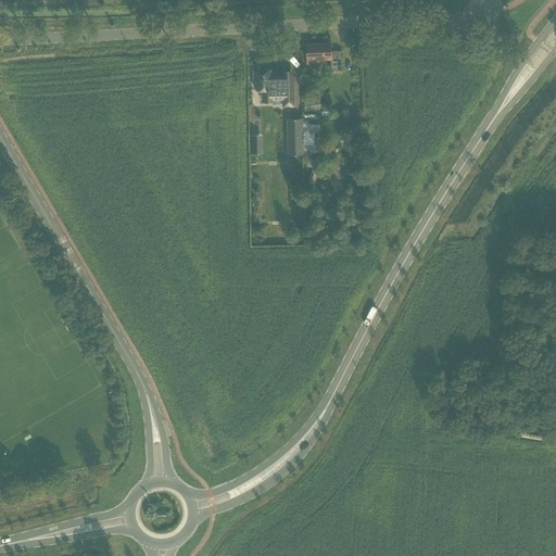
[(330,60),(330,72),(342,71),(341,51),(331,51),(330,43),(306,45),(307,60),(330,60)]
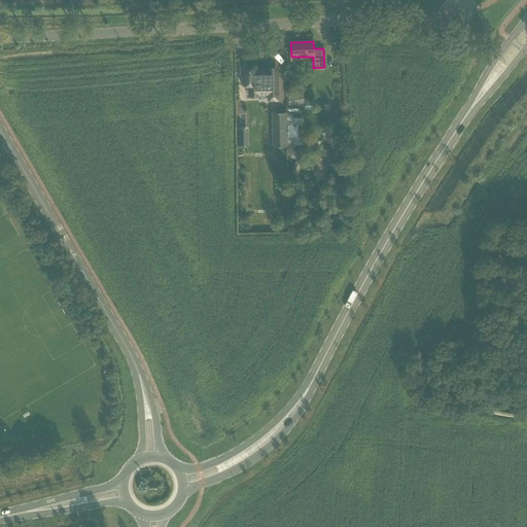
[(269,78),(269,70),(257,70),(256,66),(241,66),(241,75),(242,75),(243,85),(249,85),(258,85),(258,95),(269,95),(269,100),(278,100),(278,78),(269,78)]
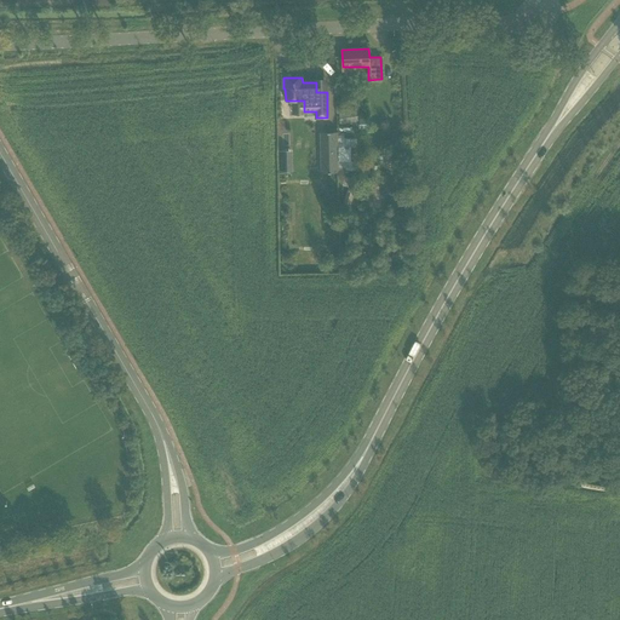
[(339,110),(340,124),(356,121),(356,108),(339,110)]
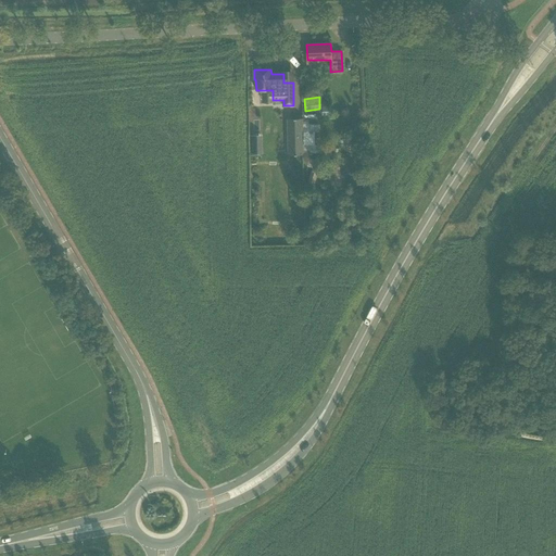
[(288,119),(288,154),(302,154),(301,118),(288,119)]
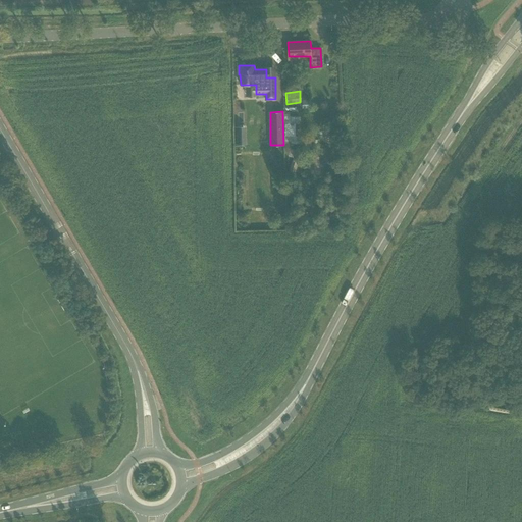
[(246,137),(235,137),(236,145),(246,145),(246,137)]
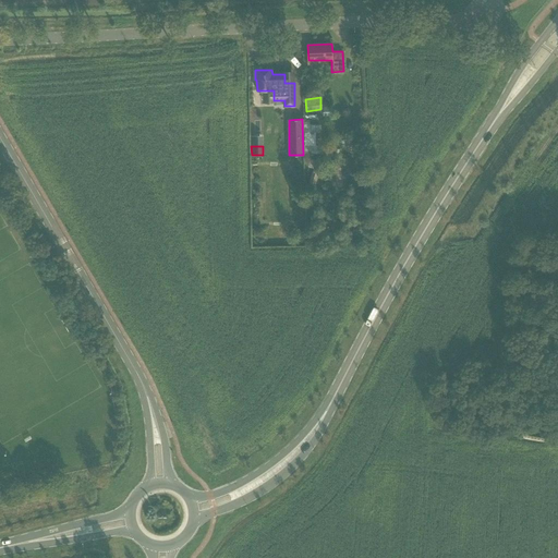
[(316,160),(310,181),(316,183),(323,162),(316,160)]
